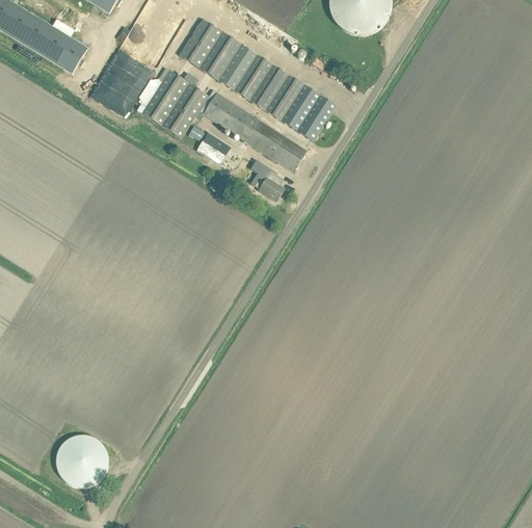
[(0,0),(0,29),(72,73),(88,47),(10,0),(0,0)]
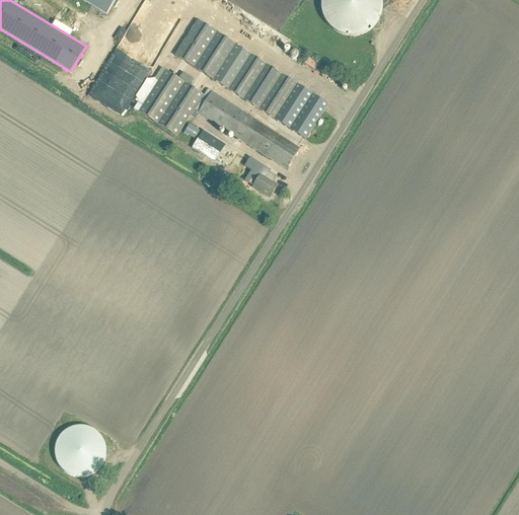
[(87,0),(106,12),(114,0),(87,0)]
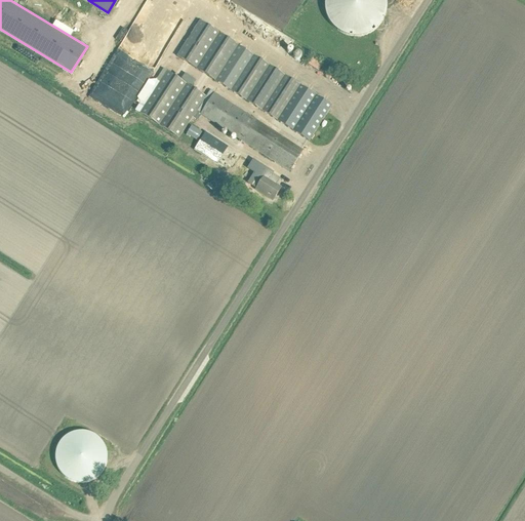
[(324,0),(324,1),(324,4),(325,8),(326,11),(327,15),(329,18),(331,22),(333,24),(336,27),(339,29),(342,30),(346,32),(350,33),(353,33),(357,33),(361,33),(364,32),(367,31),(371,29),(374,27),(376,25),(379,22),(381,18),(384,15),(385,12),(386,8),(387,5),(387,1),(387,0),(324,0)]
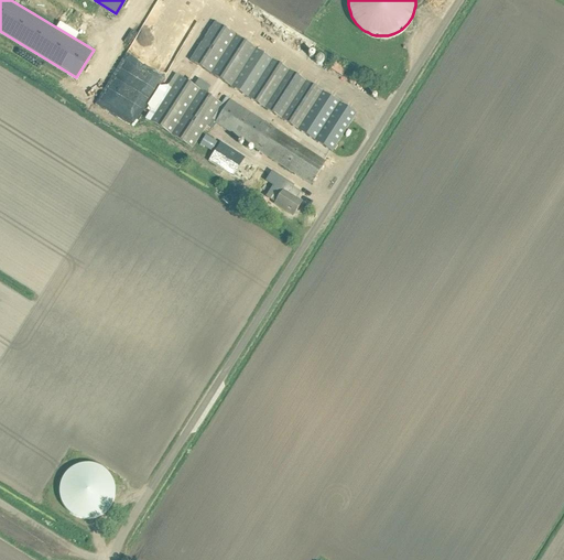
[(332,149),(356,111),(214,21),(190,58),(332,149)]
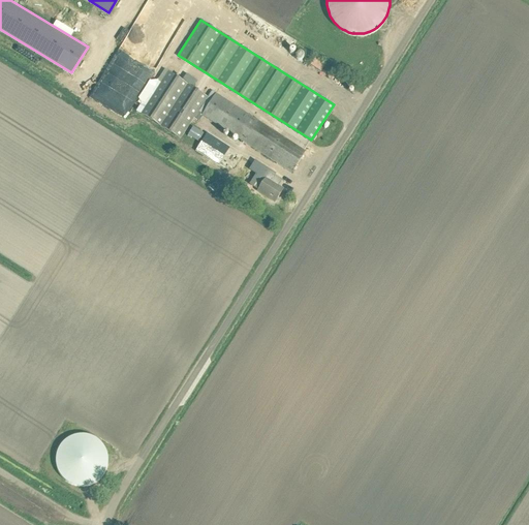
[(91,59),(86,72),(83,70),(79,81),(88,85),(97,62),(91,59)]
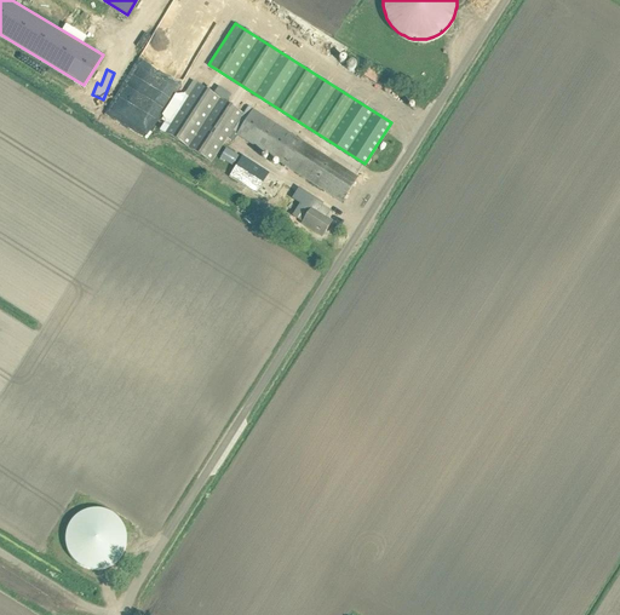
[(145,133),(174,82),(167,79),(138,130),(145,133)]
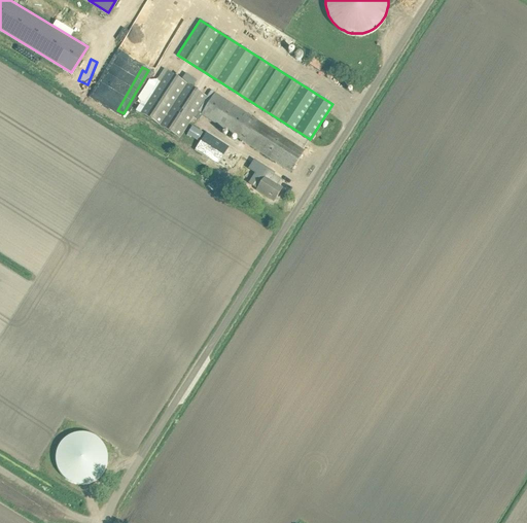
[(112,79),(106,77),(97,104),(109,108),(123,70),(116,68),(112,79)]
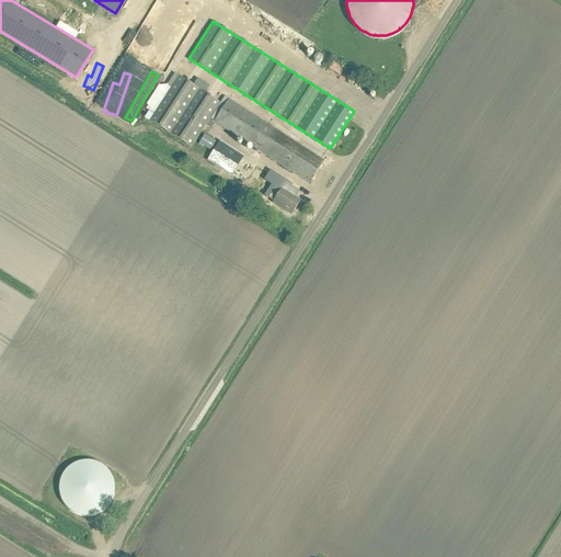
[(191,144),(220,100),(179,74),(150,117),(191,144)]
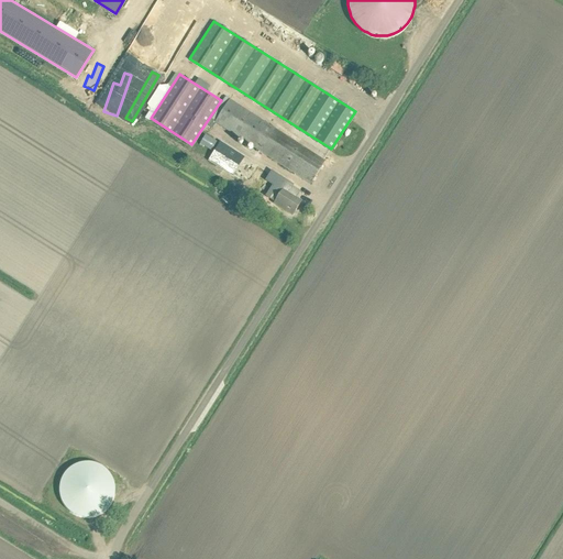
[(207,90),(209,86),(198,78),(195,83),(207,90)]
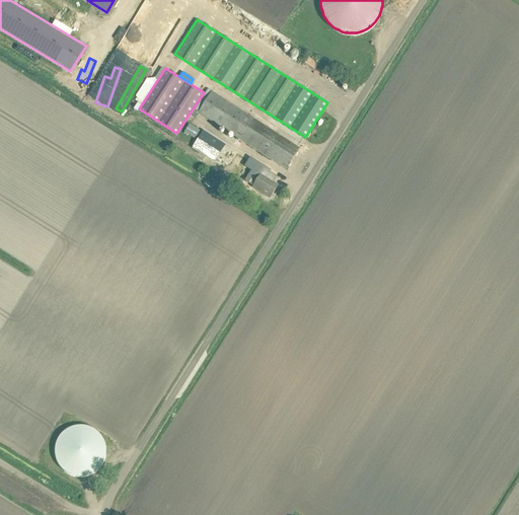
[(287,167),(300,146),(212,89),(199,111),(287,167)]
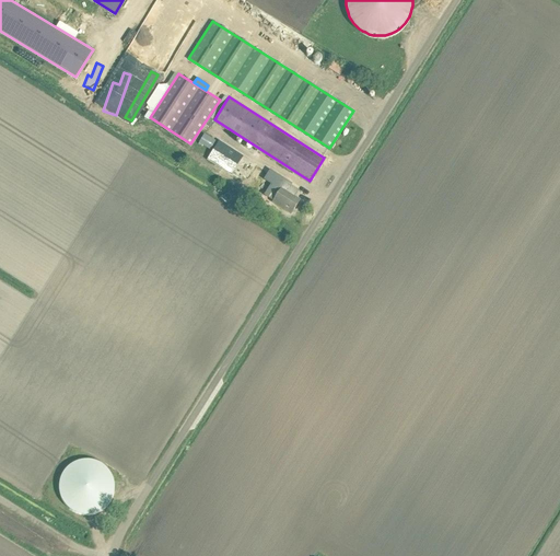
[(216,140),(203,132),(198,140),(210,149),(216,140)]
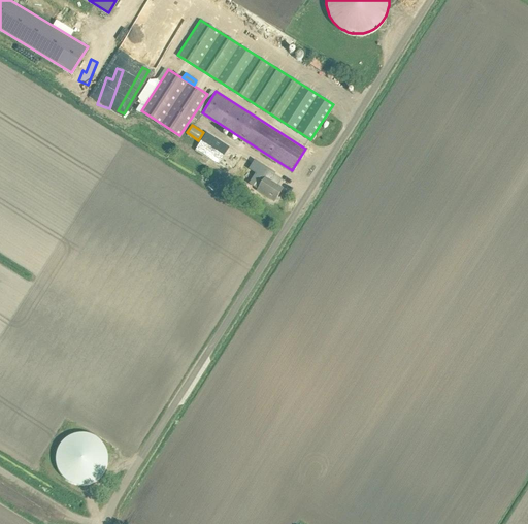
[(219,162),(229,144),(206,130),(195,146),(219,162)]
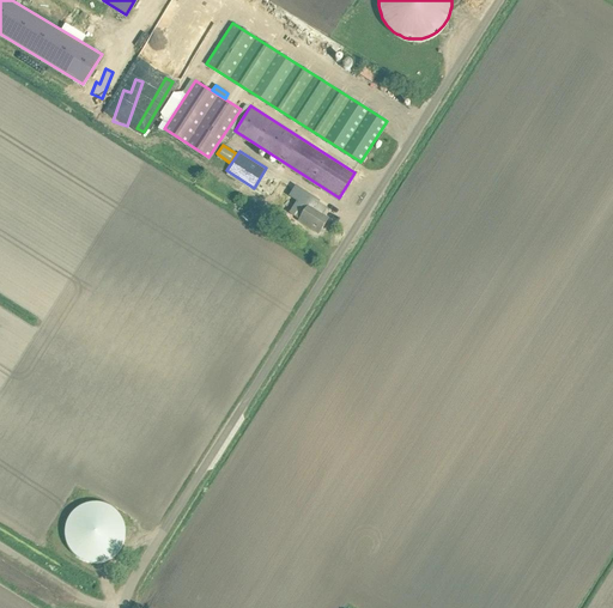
[(321,212),(326,205),(317,199),(313,207),(308,204),(298,218),(319,231),(328,217),(321,212)]
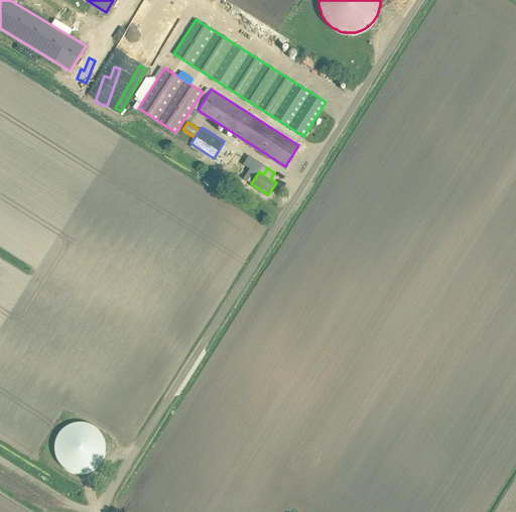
[(243,186),(239,193),(252,202),(256,197),(243,186)]
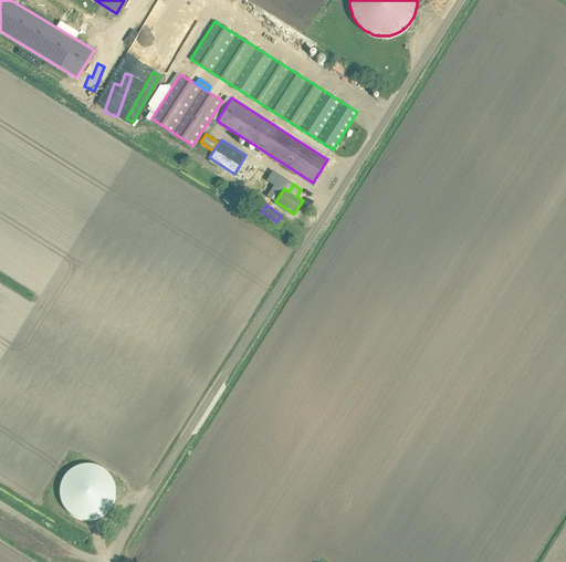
[(91,465),(85,465),(81,465),(76,466),(72,468),(67,471),(64,475),(61,478),(60,482),(58,488),(58,492),(58,497),(60,502),(61,507),(64,510),(67,513),(72,517),(76,519),(81,520),(85,520),(91,520),(95,519),(100,517),(104,513),(107,510),(109,507),(112,502),(113,497),(114,492),(113,488),(112,482),(109,478),(107,475),(104,471),(100,468),(95,466),(91,465)]
